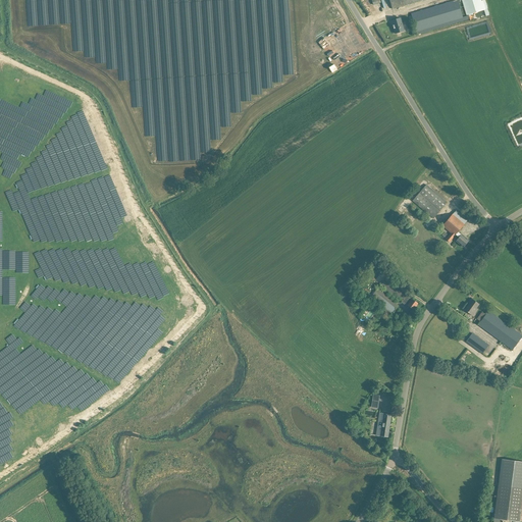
[(400,18),(393,20),(394,23),(393,23),(396,34),(404,31),(400,18)]
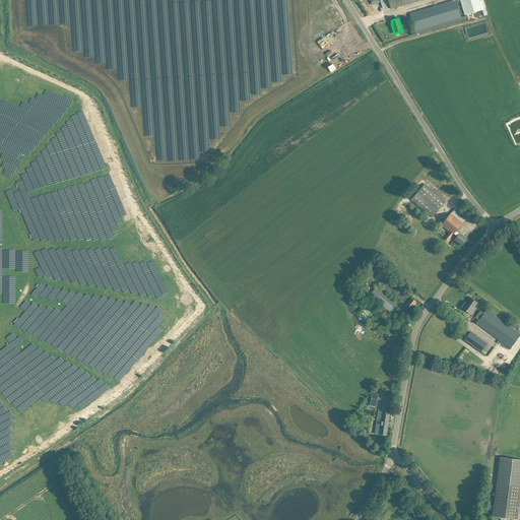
[(425,184),(421,188),(410,200),(432,218),(445,202),(425,184)]
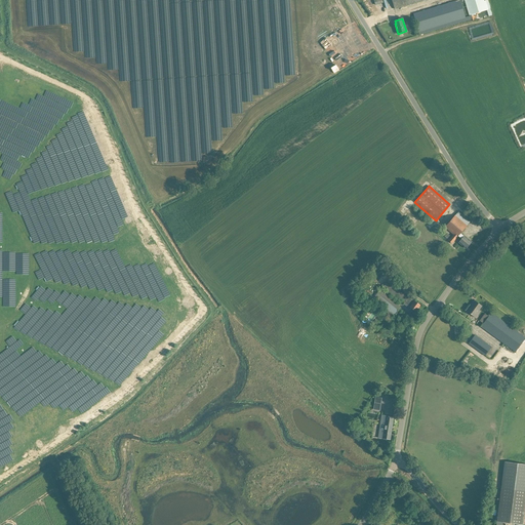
[(458,211),(455,215),(445,228),(453,235),(448,241),(451,243),(457,236),(458,237),(461,233),(471,221),(458,211)]
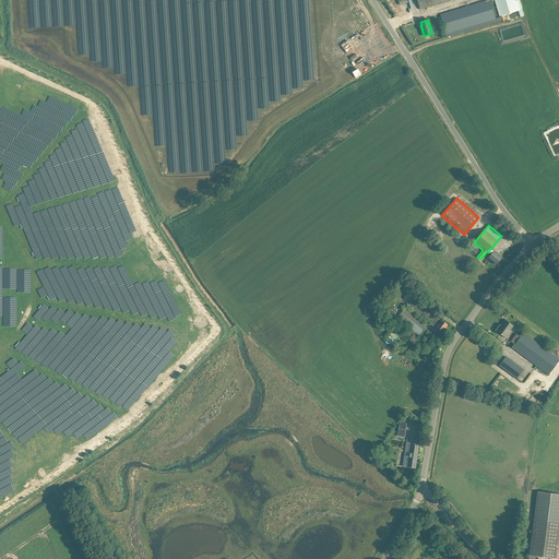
[(502,258),(491,248),(488,252),(491,254),(488,258),(496,265),(502,258)]
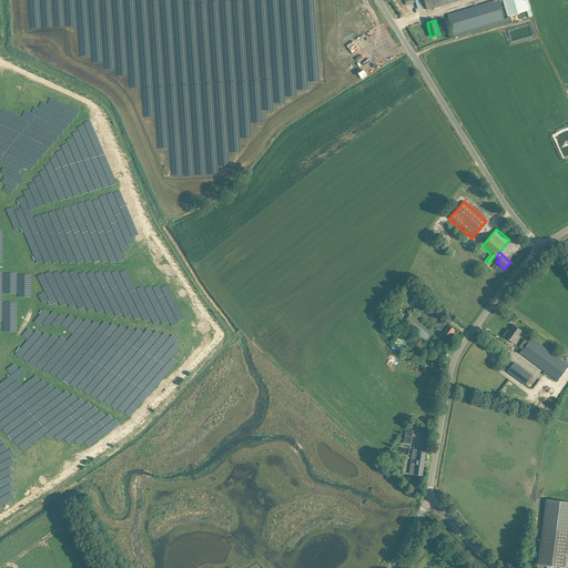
[(437,327),(436,328),(444,334),(444,333),(445,334),(449,337),(455,331),(450,327),(443,322),(437,327)]
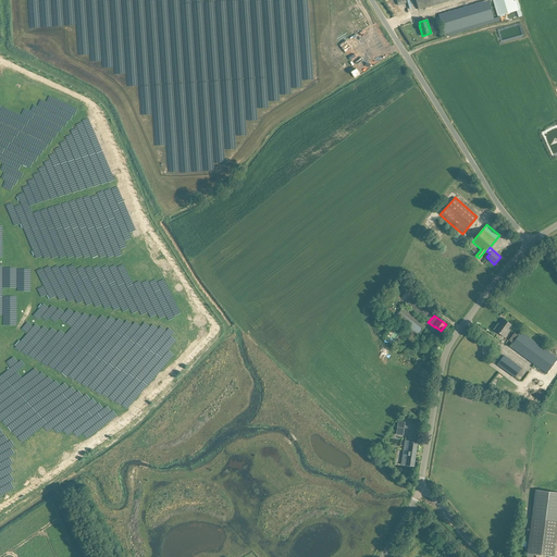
[(511,324),(507,322),(503,319),(499,323),(500,324),(496,331),(500,334),(504,337),(509,330),(508,329),(511,324)]
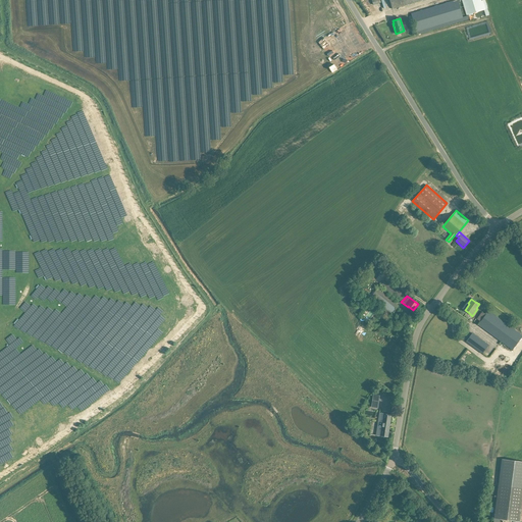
[(478,325),(513,350),(521,336),(521,335),(488,311),(478,325)]
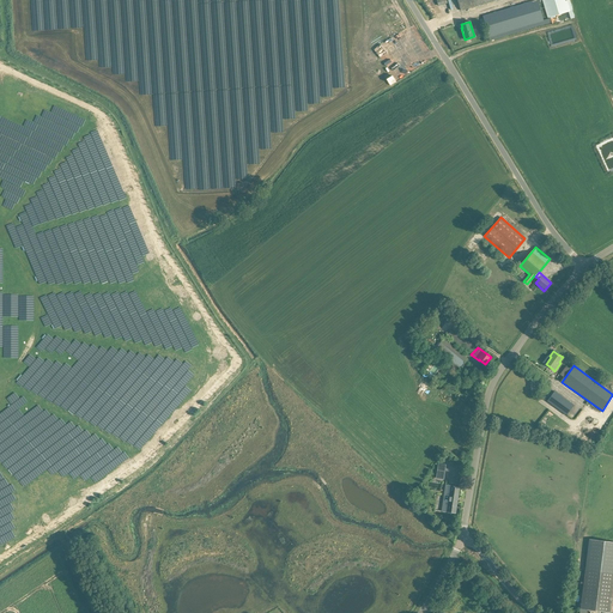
[(554,392),(547,401),(566,416),(574,406),(554,392)]
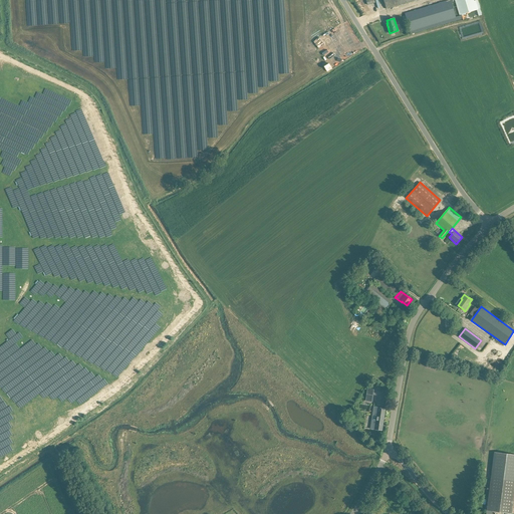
[(355,411),(361,413),(365,402),(359,399),(355,411)]
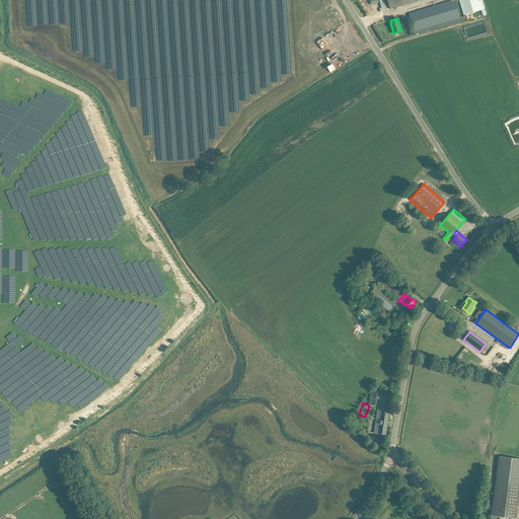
[(389,413),(384,412),(377,411),(373,433),(385,435),(389,413)]
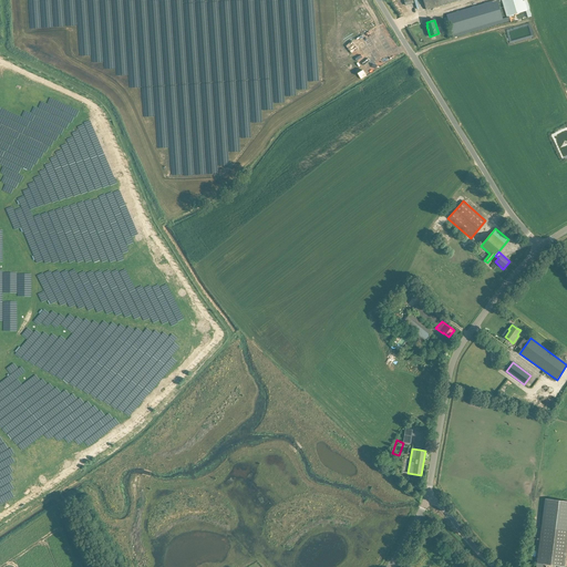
[(565,566),(566,545),(566,501),(545,498),(542,527),(537,564),(565,566)]
